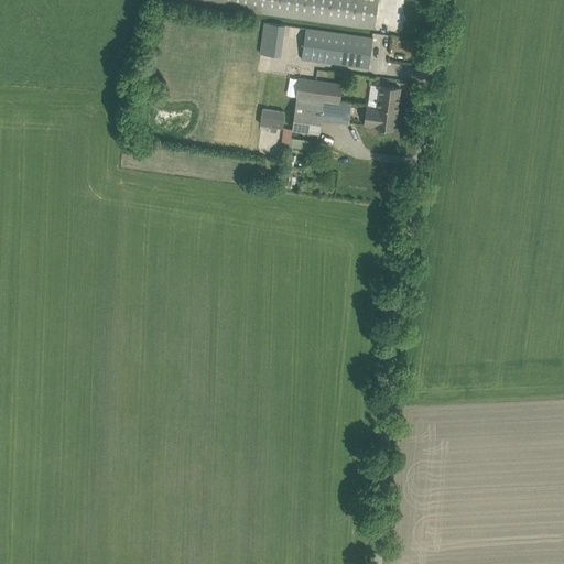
[(232,9),(375,29),(378,0),(177,0),(177,1),(232,9)]
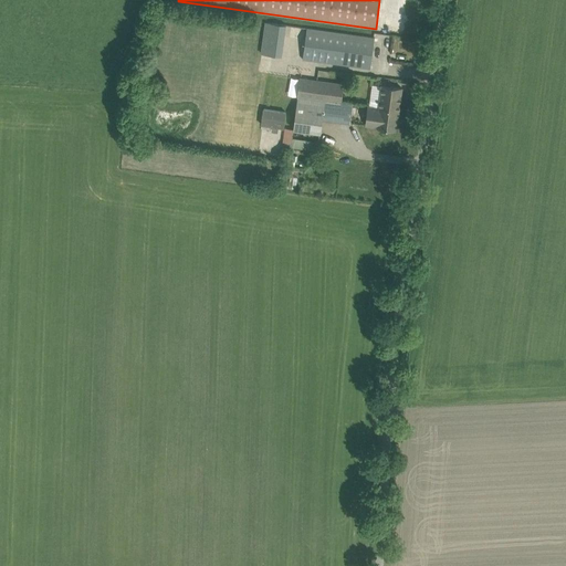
[(265,22),(261,54),(282,56),(286,25),(265,22)]
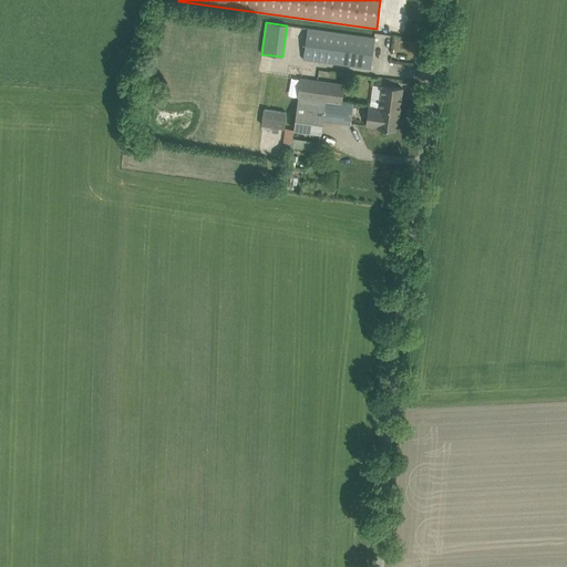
[(371,69),(375,38),(308,28),(303,59),(371,69)]
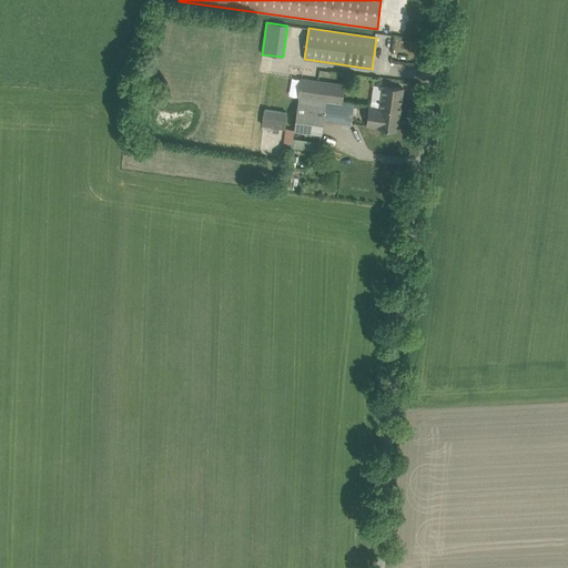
[(302,79),(298,97),(342,103),(345,84),(302,79)]
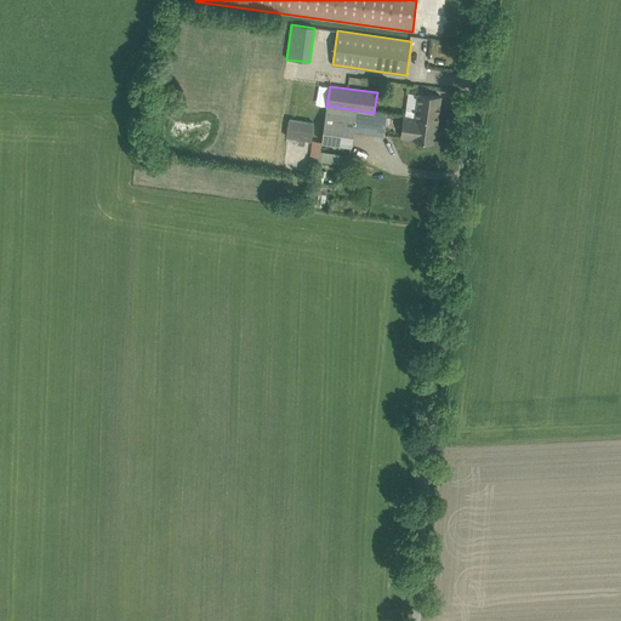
[(408,93),(405,117),(416,119),(438,121),(440,96),(420,93),(408,93)]
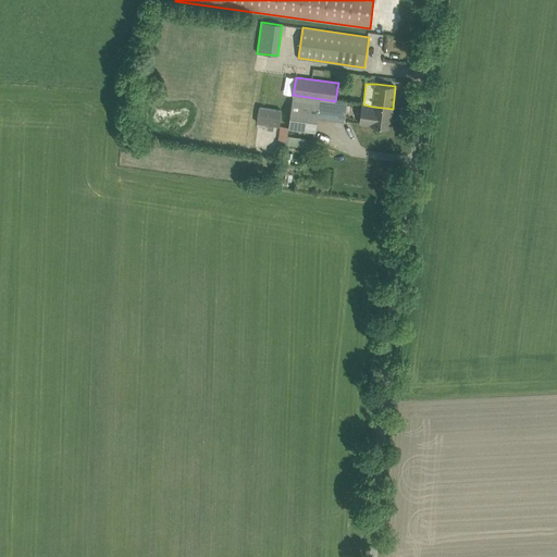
[(335,101),(293,95),(288,126),(316,131),(318,118),(345,122),(347,102),(335,101)]
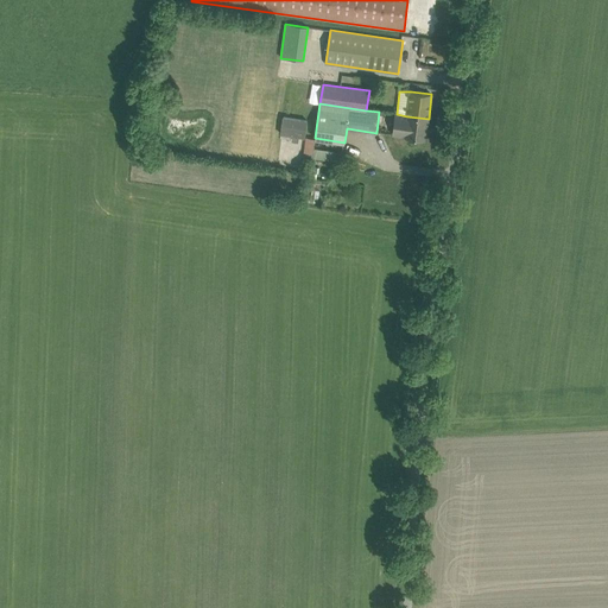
[(397,114),(396,114),(393,133),(405,135),(413,137),(425,139),(429,119),(407,116),(397,114)]
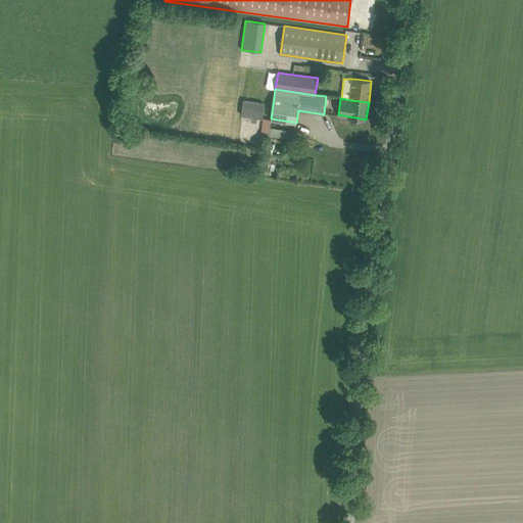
[(243,100),(241,115),(263,119),(265,103),(243,100)]
